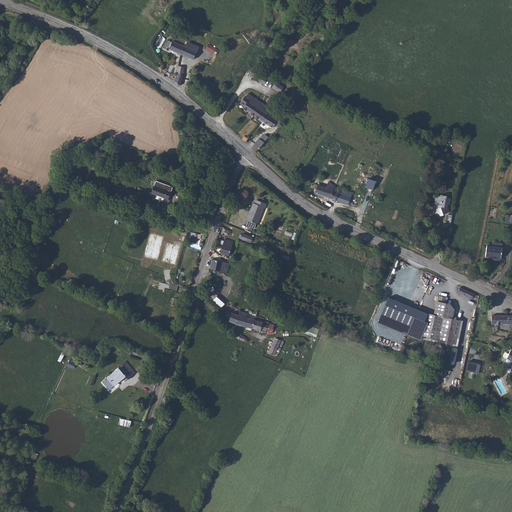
[(176,43),(177,40),(174,38),(175,38),(174,37),(172,42),(168,40),(164,47),(167,48),(166,49),(167,50),(168,50),(169,50),(169,49),(181,54),(187,42),(182,40),(182,42),(180,40),(178,44),(176,43)]
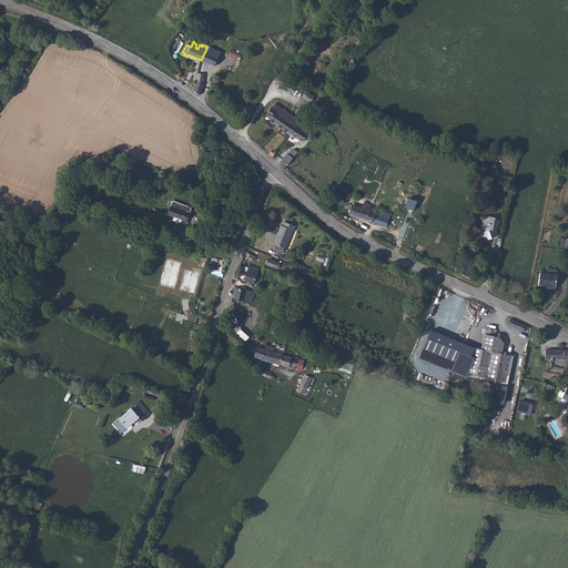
[(201,60),(214,67),(221,52),(208,47),(201,60)]
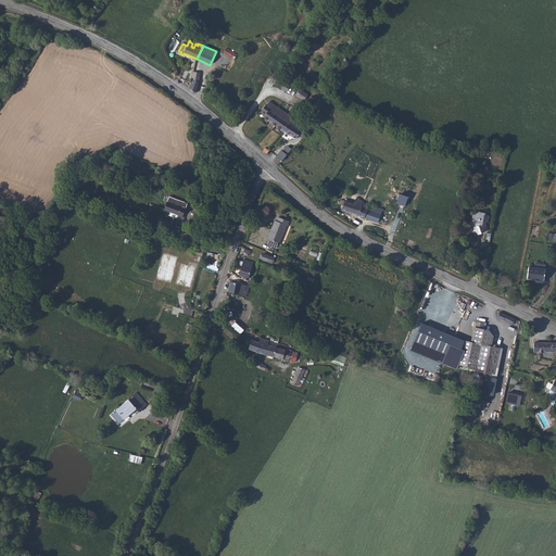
[(276,83),(282,87),(286,83),(279,78),(276,83)]
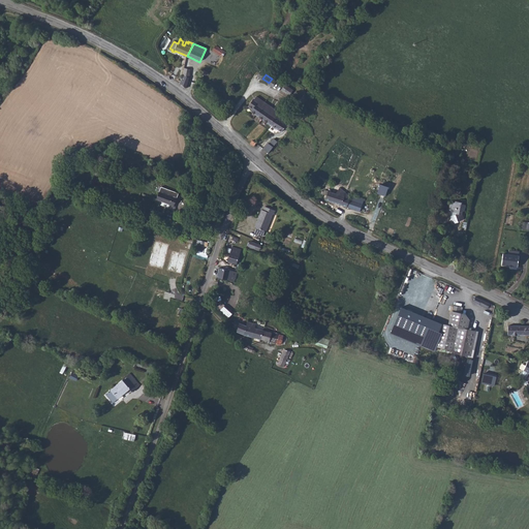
[(183,75),(180,84),(186,89),(188,83),(189,78),(183,75)]
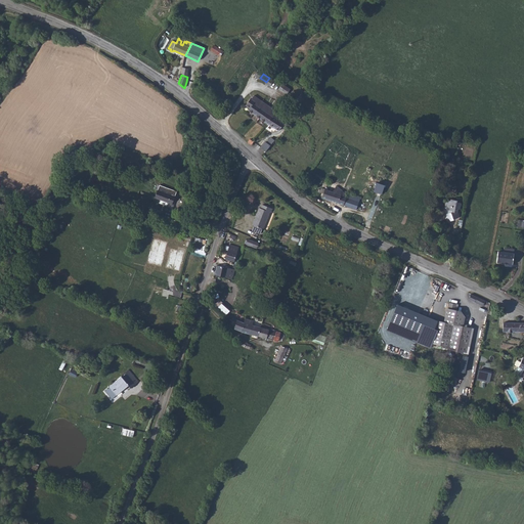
[(302,104),(306,94),(301,92),(296,101),(302,104)]
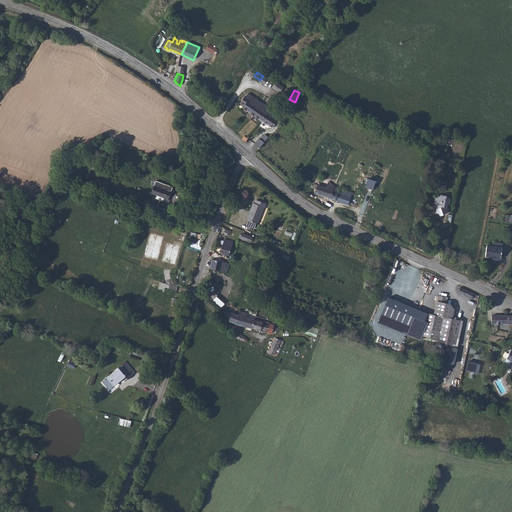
[(261,120),(269,109),(270,108),(248,93),(246,97),(245,96),(240,103),(244,106),(243,108),(261,120)]
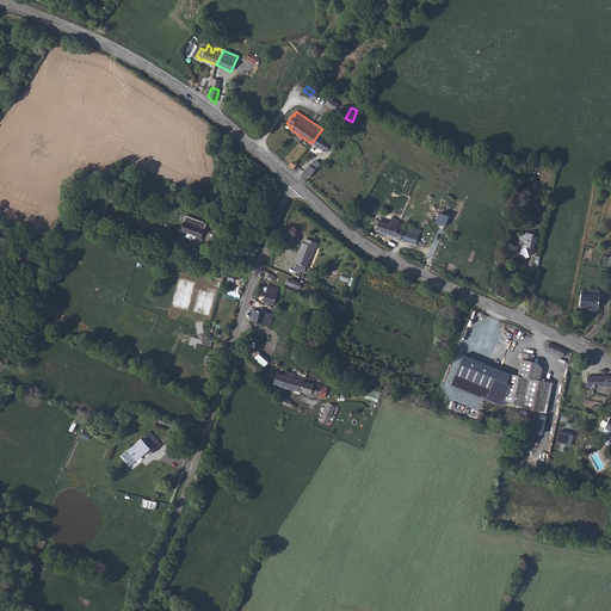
[(326,153),(335,140),(321,130),(312,143),(326,153)]
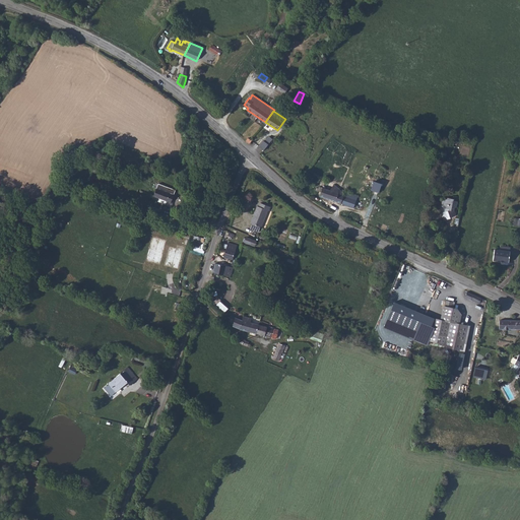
[(265,141),(263,140),(258,146),(263,150),(268,144),(265,141)]
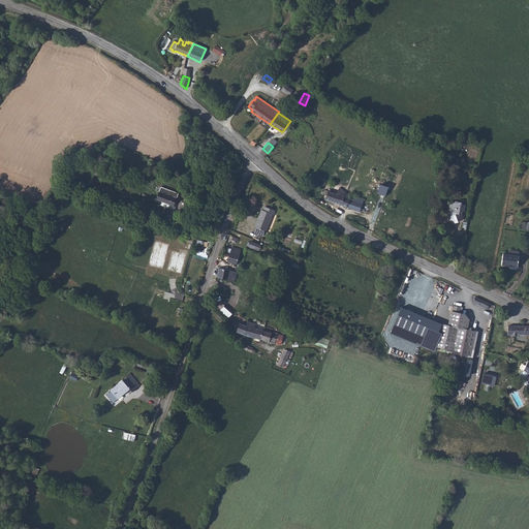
[(385,196),(387,187),(380,185),(377,193),(385,196)]
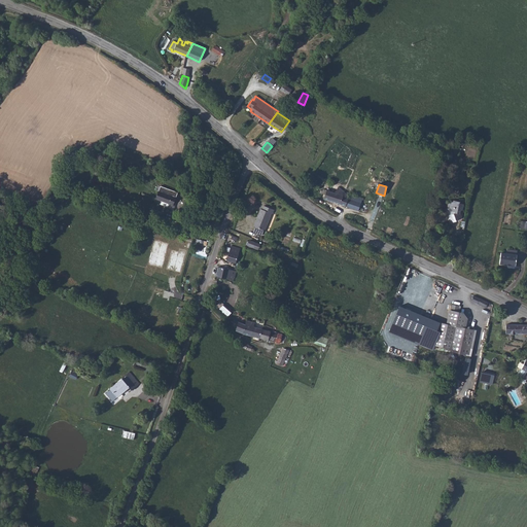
[(178,192),(161,186),(155,199),(162,201),(169,204),(173,205),(175,206),(177,201),(178,201),(178,199),(176,198),(178,192)]
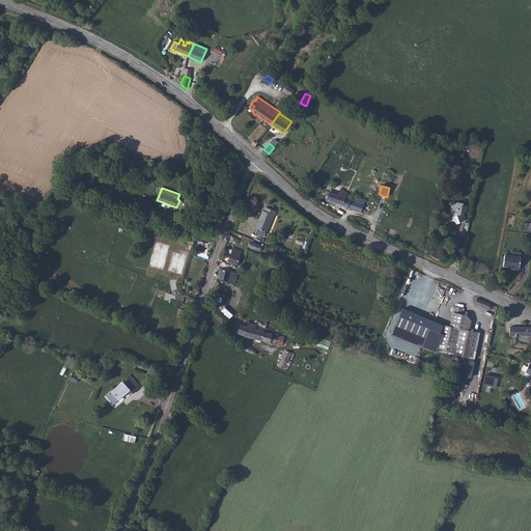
[(327,200),(361,213),(364,205),(352,201),(351,200),(352,196),(346,194),(340,189),(337,194),(326,191),(325,195),(328,196),(327,200)]
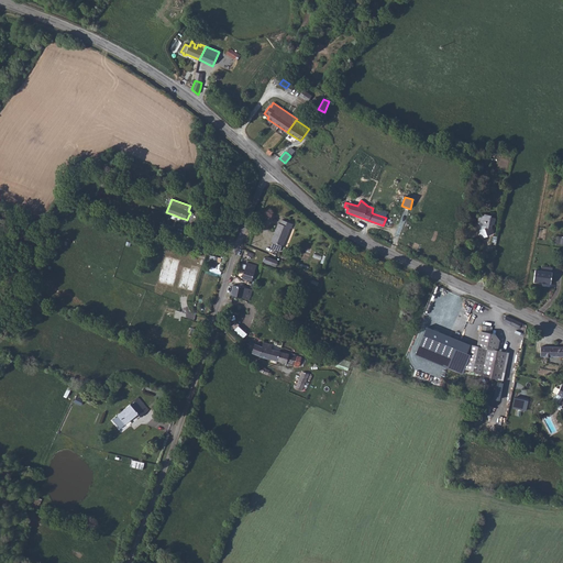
[(373,213),(386,218),(387,212),(375,208),(373,213)]
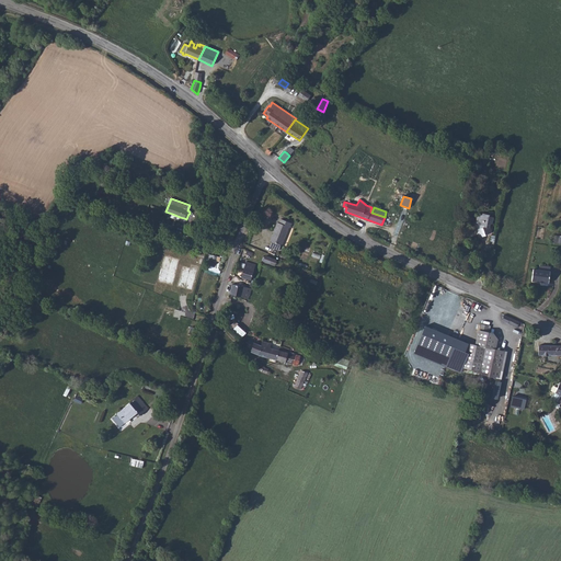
[(488,232),(488,233),(492,232),(490,228),(489,228),(490,224),(492,224),(493,217),(489,216),(489,215),(482,214),(477,217),(476,224),(478,225),(478,229),(476,230),(479,238),(487,236),(485,235),(485,232),(488,232)]
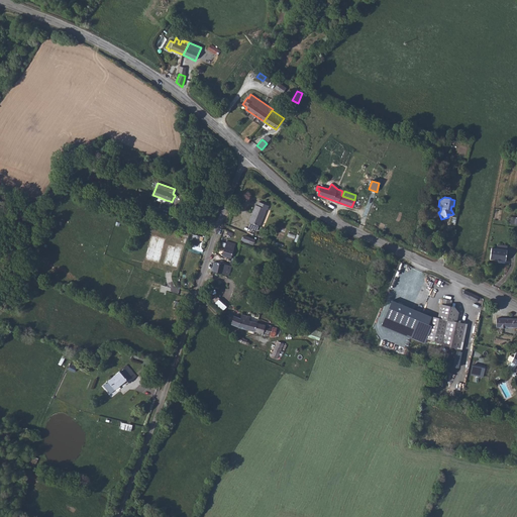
[(255,205),(249,222),(250,222),(248,227),(256,230),(259,226),(260,226),(266,209),(267,210),(269,206),(259,202),(257,206),(255,205)]
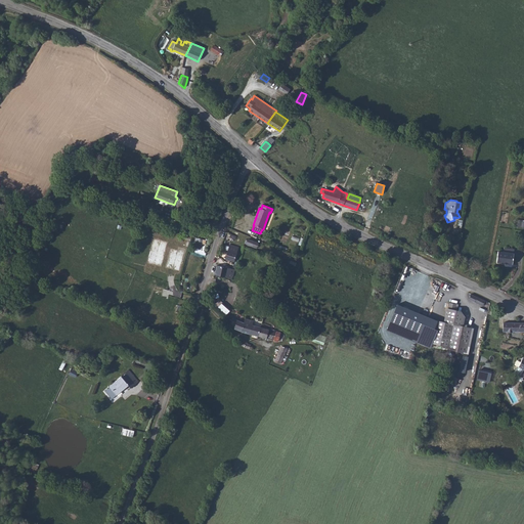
[(259,244),(248,239),(246,244),(257,248),(259,244)]
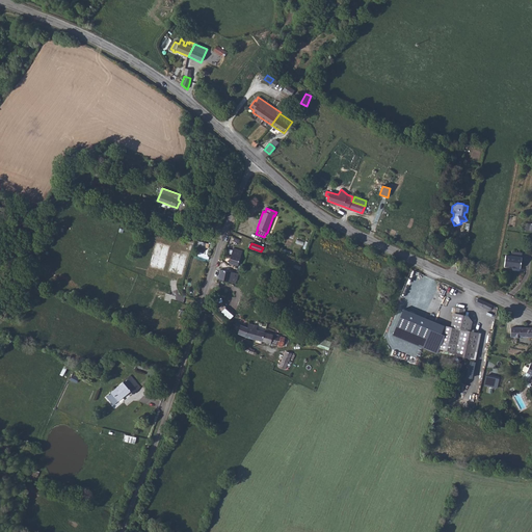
[(234,248),(233,250),(229,249),(228,254),(232,255),(229,263),(241,266),(244,258),(241,257),(242,251),(234,248)]
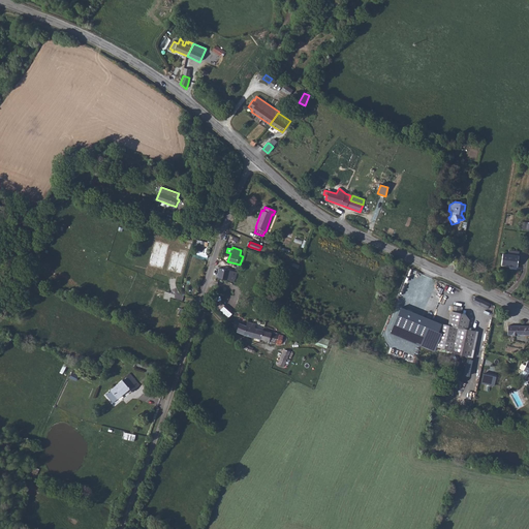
[(508,255),(503,254),(501,265),(518,267),(519,256),(508,255)]
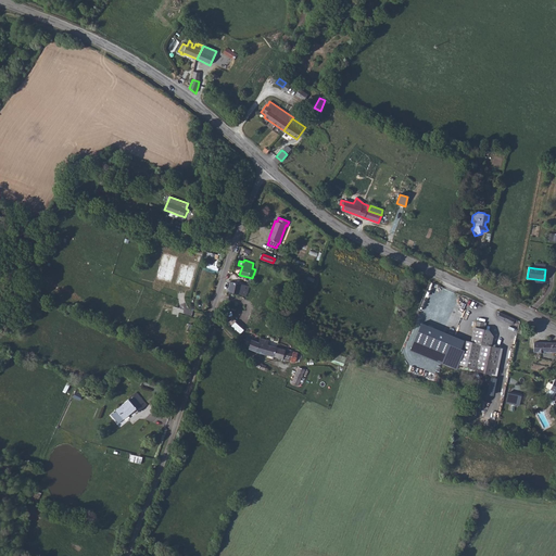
[(250,286),(230,281),(228,291),(240,294),(245,295),(248,293),(250,286)]
